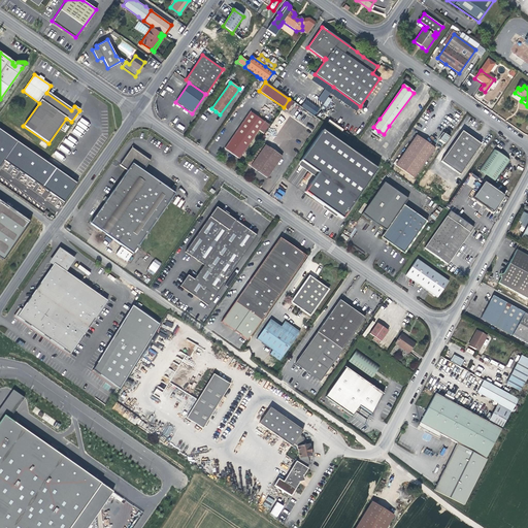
[(360,106),(333,87),(329,93),(356,112),(360,106)]
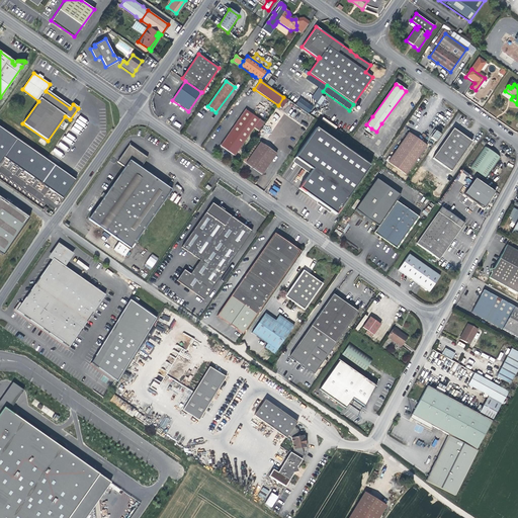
[(310,105),(300,99),(295,105),(305,112),(310,105)]
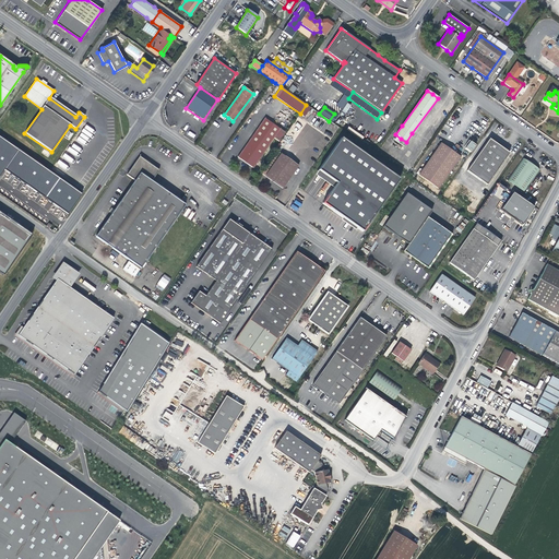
[(281,130),(265,119),(238,157),(244,162),(253,168),(281,130)]
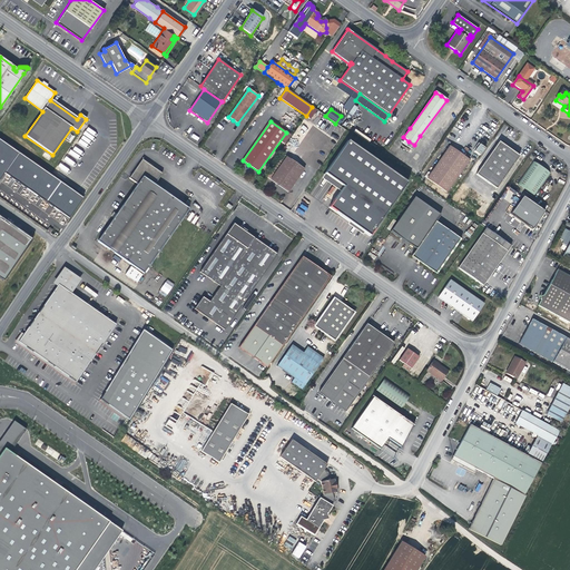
[(370,236),(406,183),(346,140),(324,174),(343,187),(340,192),(328,207),(349,222),(364,232),(370,236)]
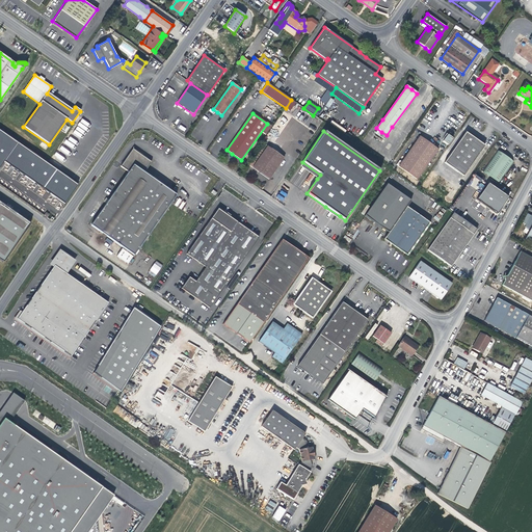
[(462,176),(484,147),(473,138),(464,132),(444,162),(462,176)]
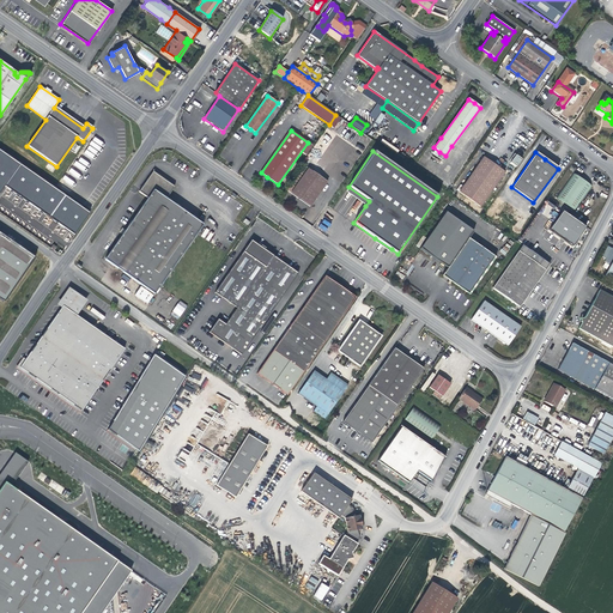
[(517,168),(523,158),(516,153),(510,163),(517,168)]
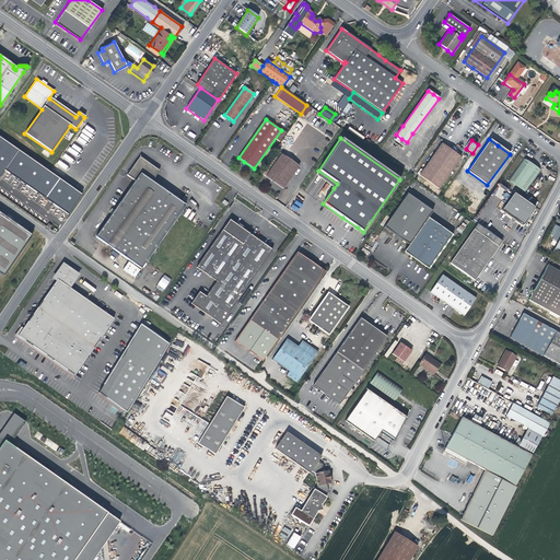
[(438,188),(461,156),(451,150),(441,143),(419,175),(438,188)]
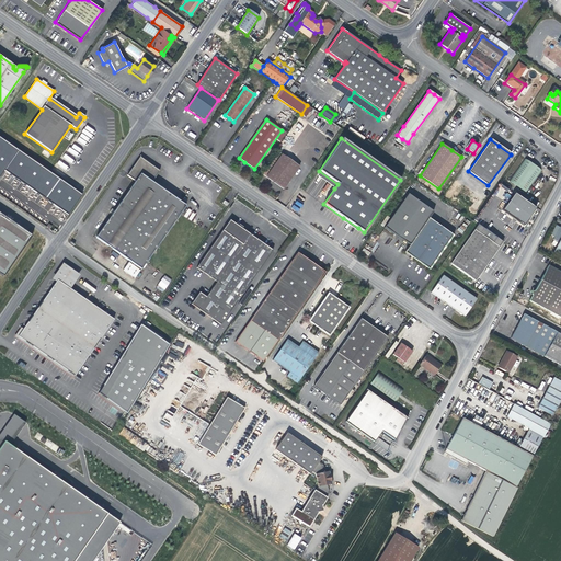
[(67,202),(77,186),(9,145),(0,157),(0,187),(8,193),(23,172),(67,202)]
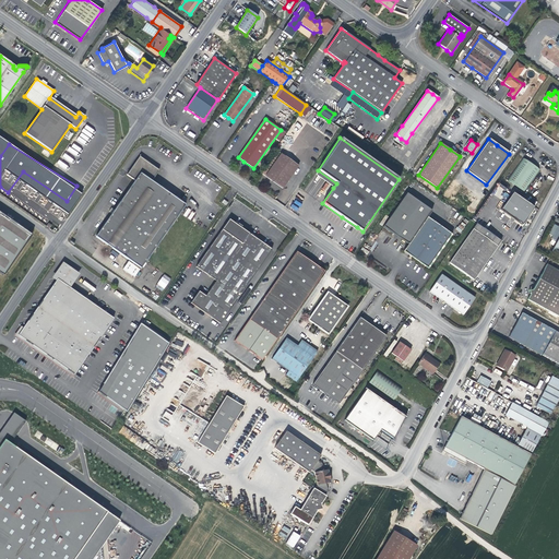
[(282,190),(298,167),(281,155),(265,178),(274,183),(282,190)]
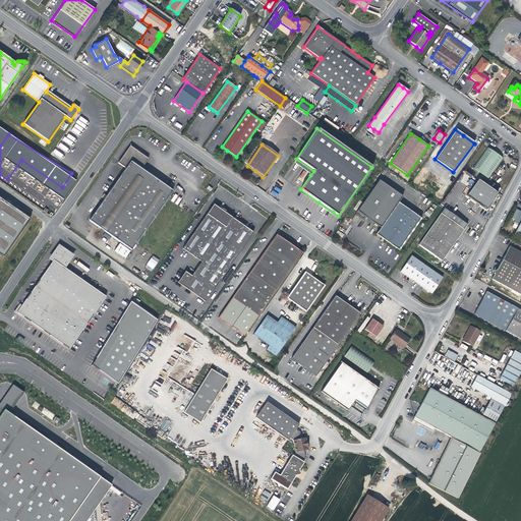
[(173,191),(162,184),(157,190),(136,176),(140,169),(148,160),(130,147),(118,163),(125,169),(89,222),(119,243),(114,251),(125,258),(173,191)]
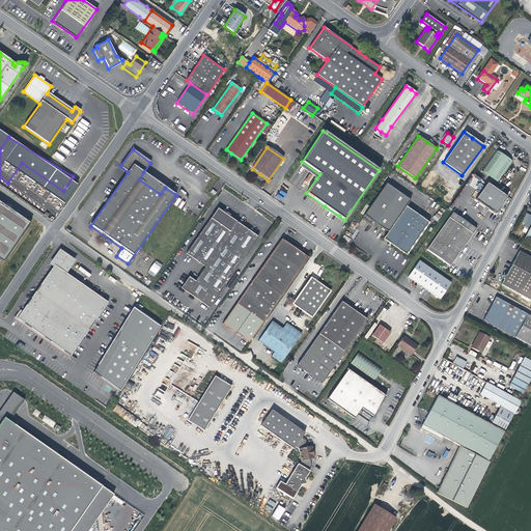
[(498,183),(512,161),(503,155),(496,150),(481,171),(498,183)]
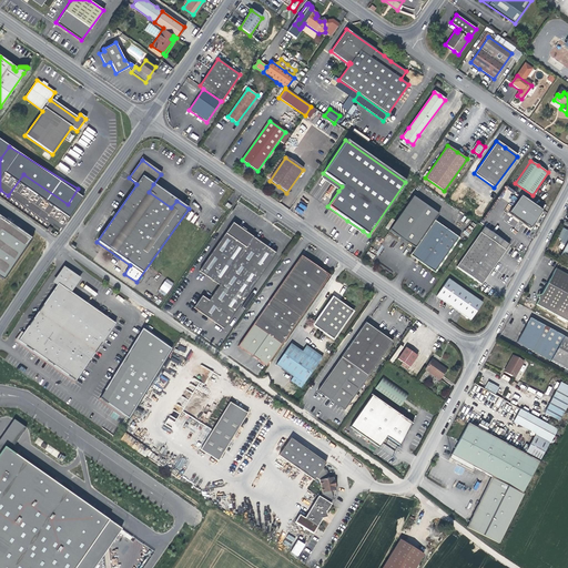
[(342,186),(323,173),(320,178),(338,191),(342,186)]
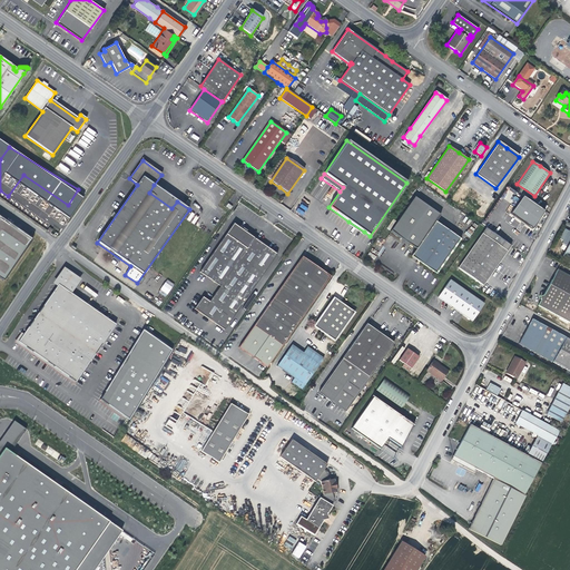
[(164,193),(154,185),(149,193),(172,208),(177,202),(164,193)]
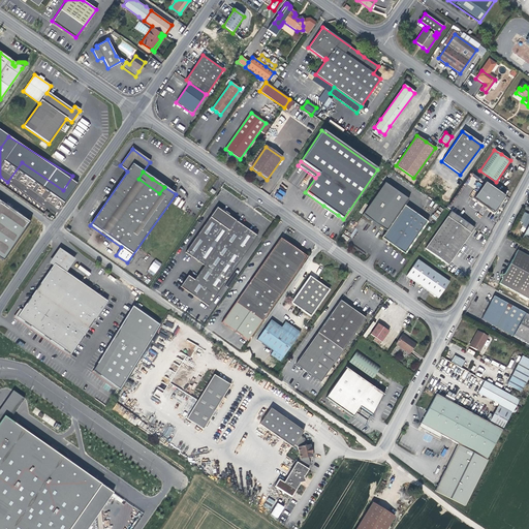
[(495,212),(506,194),(487,181),(475,198),(495,212)]
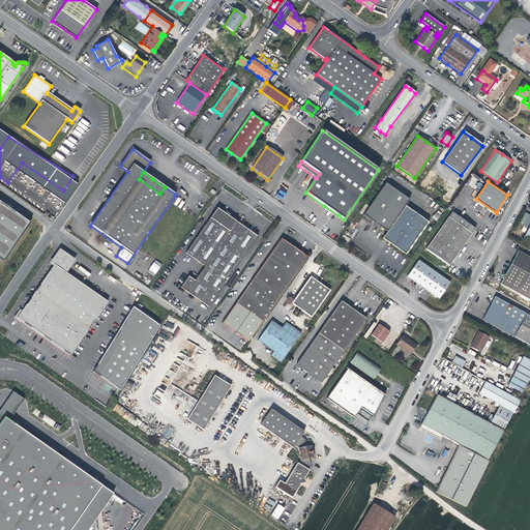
[(423,218),(405,206),(409,200),(385,183),(363,215),(387,232),(382,238),(390,244),(406,255),(414,243),(429,223),(423,218)]
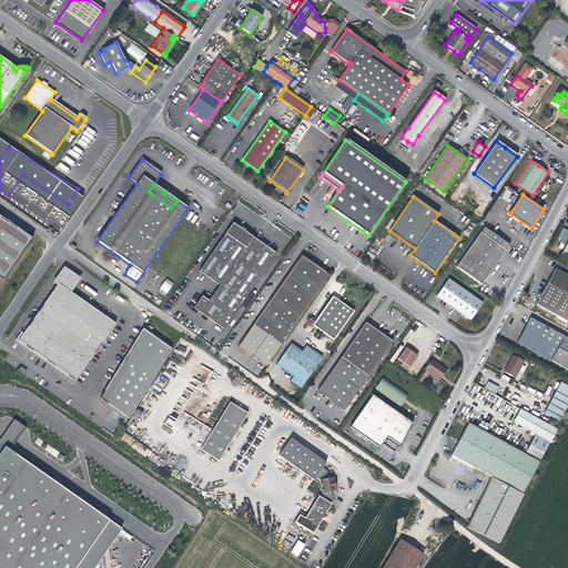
[(0,272),(7,276),(32,241),(0,216),(0,272)]
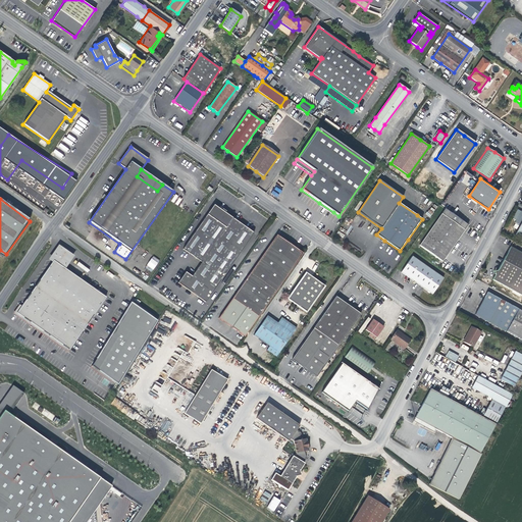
[(333,212),(319,203),(318,205),(331,215),(333,212)]
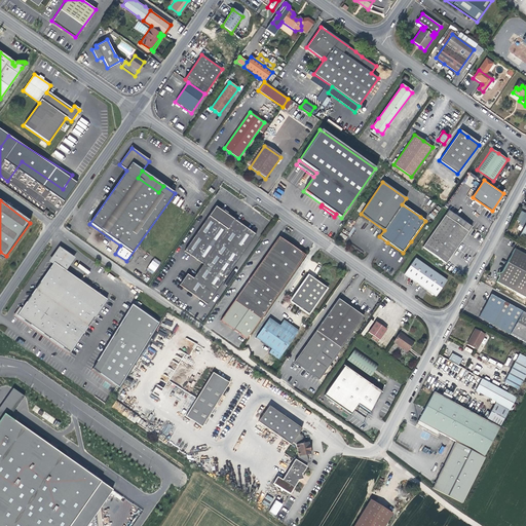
[(208,304),(256,234),(234,219),(216,205),(185,250),(203,264),(194,277),(188,273),(180,284),(208,304)]
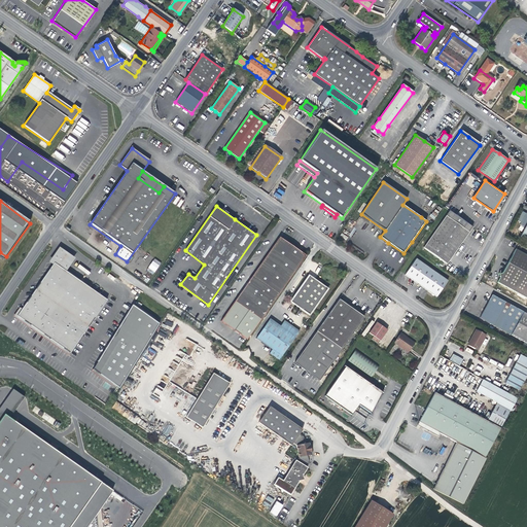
[(429,215),(432,219),(440,214),(436,210),(429,215)]
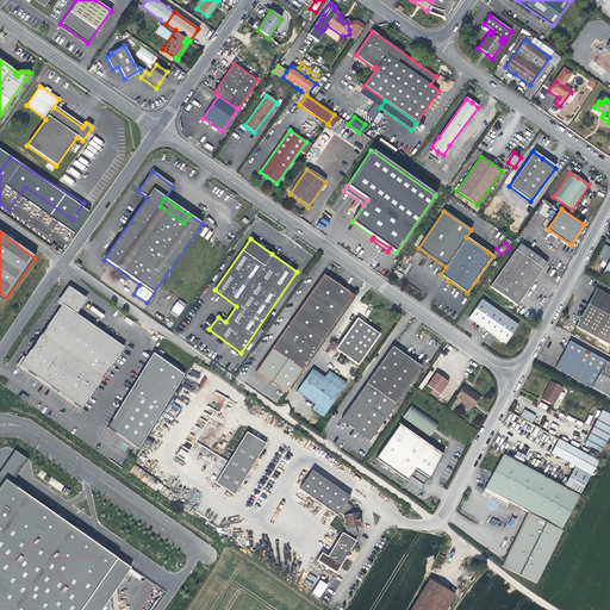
[(521,244),(515,251),(490,287),(516,306),(531,285),(542,271),(547,263),(521,244)]
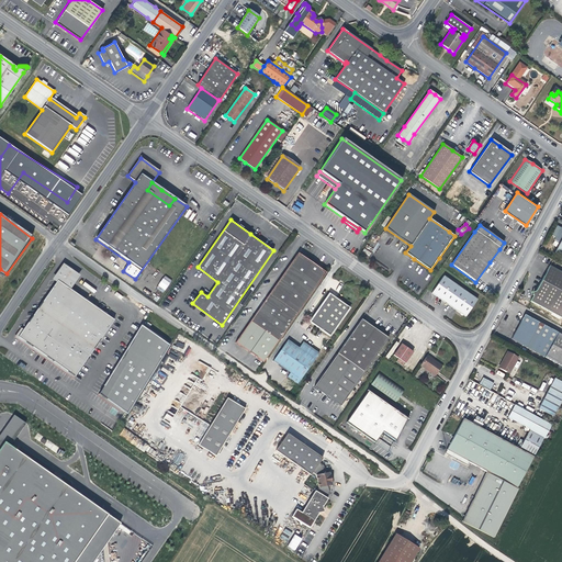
[(313,263),(299,253),(250,321),(236,343),(262,361),(278,340),(326,272),(313,263)]
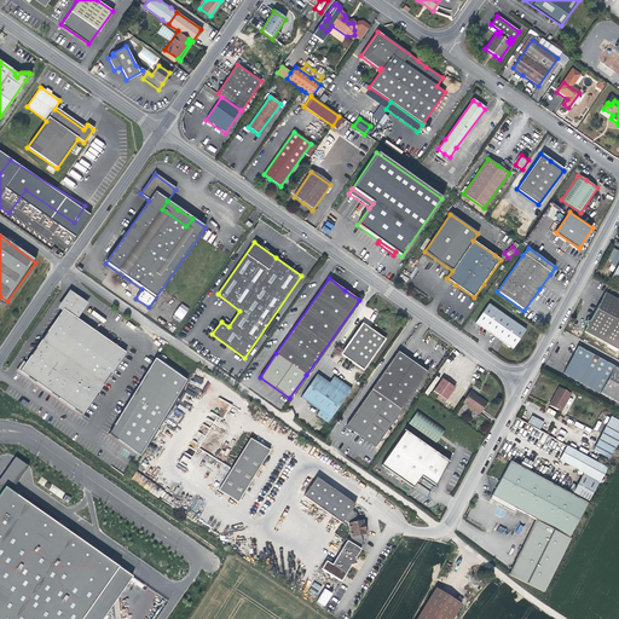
[(618,348),(618,300),(605,293),(594,312),(584,330),(618,348)]
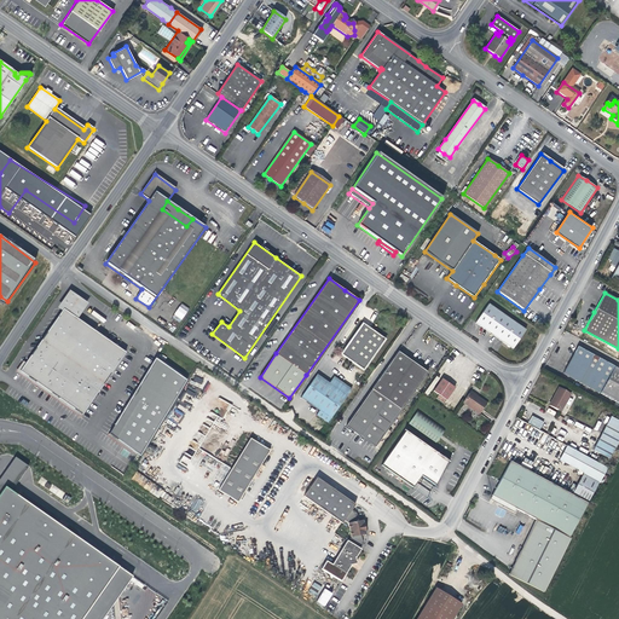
[(67,299),(61,307),(63,310),(25,363),(19,371),(82,415),(126,353),(75,318),(85,304),(75,296),(67,299)]
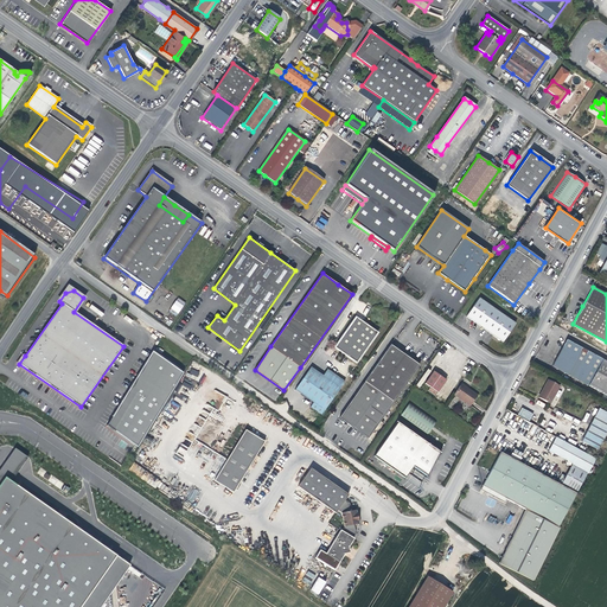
[(179,298),(170,310),(177,314),(186,304),(179,298)]
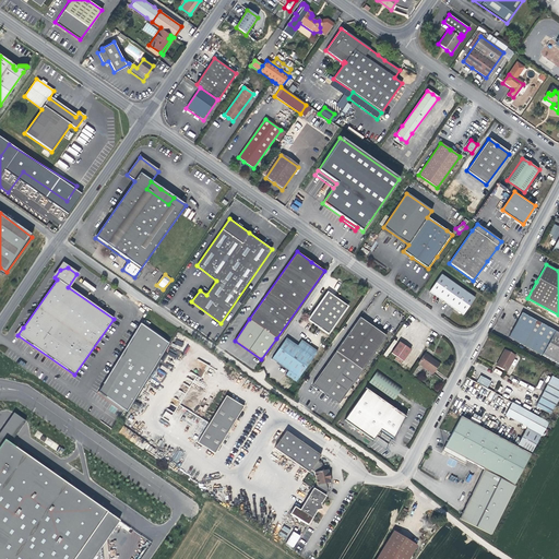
[(463,314),(474,298),(441,274),(429,292),(443,300),(463,314)]
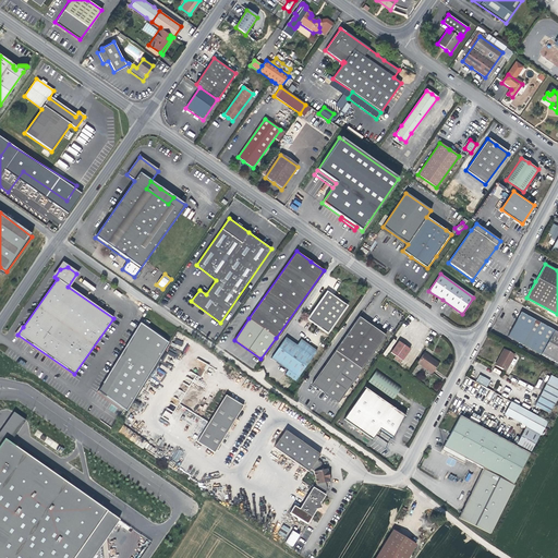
[(328,334),(347,305),(337,299),(327,291),(311,314),(313,315),(308,320),(328,334)]
